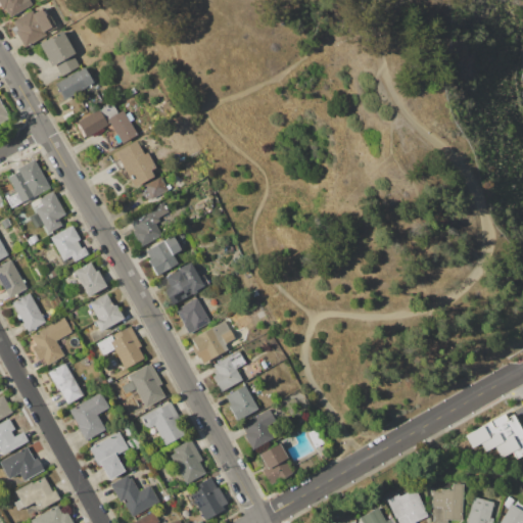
[(0,5),(0,0),(25,0),(29,6),(10,17),(4,8),(2,9),(0,5)]
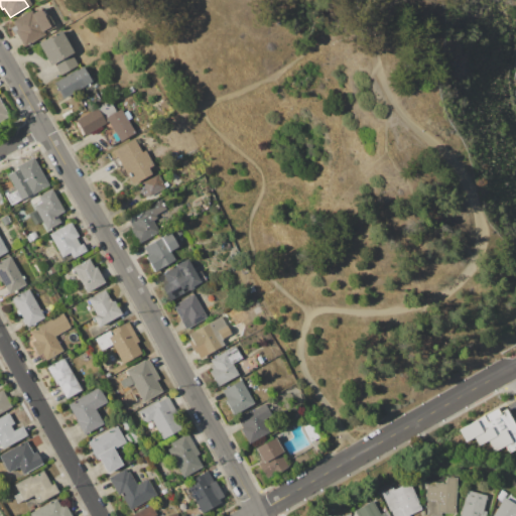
[(12,21),(31,9),(33,13),(43,6),(55,26),(46,31),(45,29),(43,30),(45,33),(24,46),(14,31),(17,29),(12,21)]
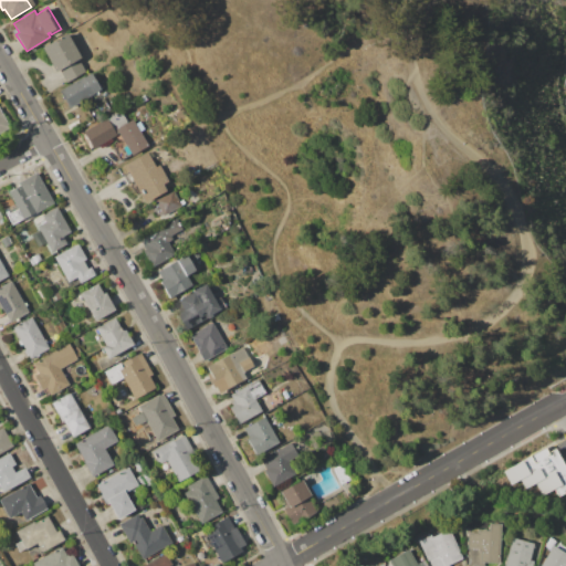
[(41,48),(66,32),(82,56),(77,59),(86,72),(67,83),(59,70),(56,72),(41,48)]
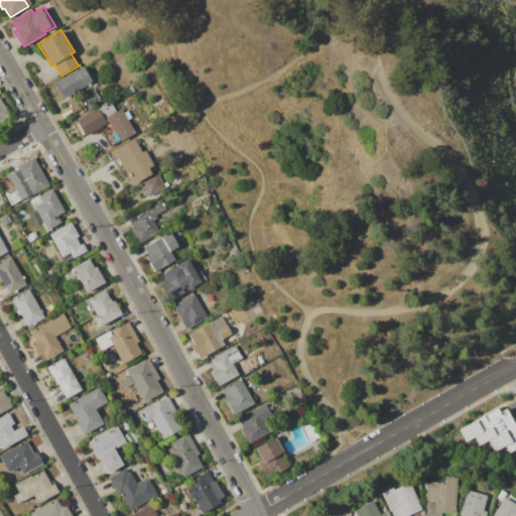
[(53,84),(77,70),(77,71),(83,67),(92,81),(85,86),(86,87),(63,100),(53,84)]
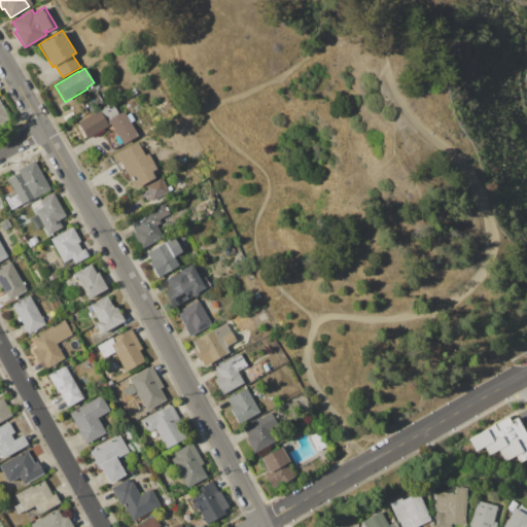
[(129,91),(134,88),(137,94),(132,96),(129,91)]
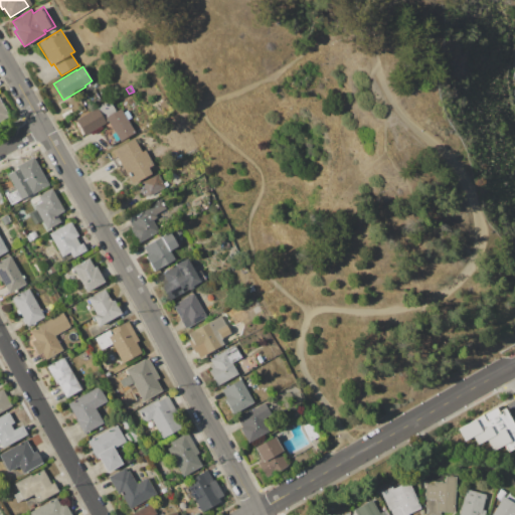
[(0,98),(10,116),(0,121),(0,98)]
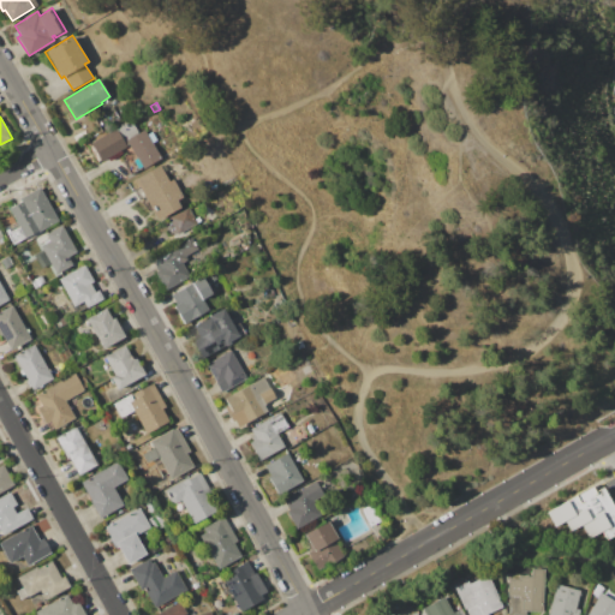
[(90,143),(117,129),(126,148),(100,161),(100,160),(97,161),(89,147),(91,145),(90,143)]
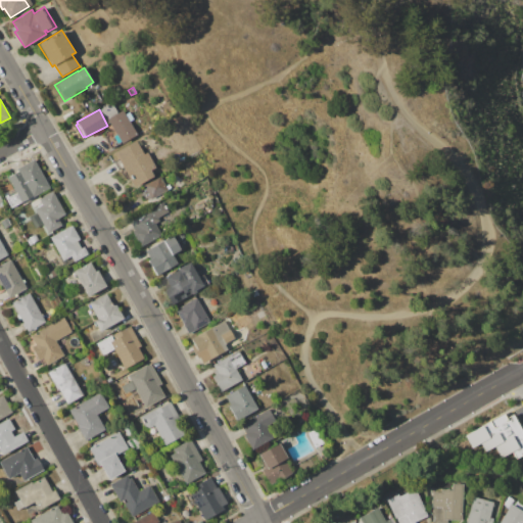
[(107,119),(124,110),(137,135),(121,143),(107,119)]
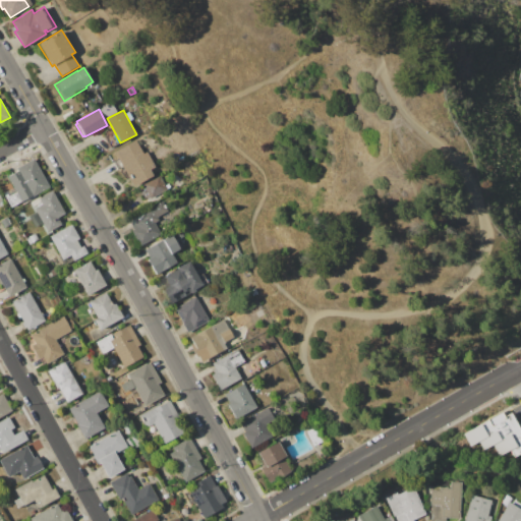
[(114,151),(135,139),(142,154),(147,152),(155,167),(150,170),(153,175),(132,186),(121,165),(117,167),(114,161),(118,158),(114,151)]
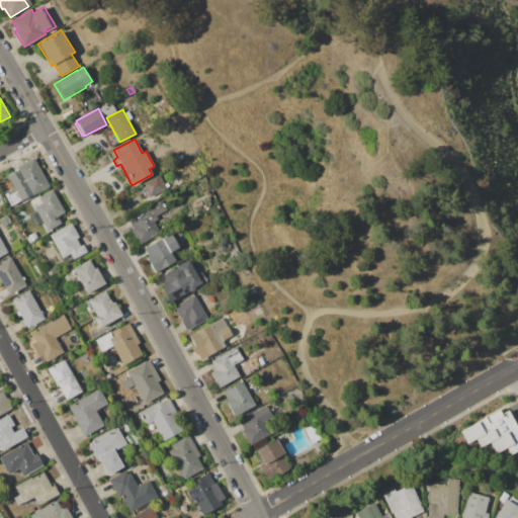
[(0,185),(0,183),(9,179),(7,176),(16,171),(15,168),(34,158),(50,186),(11,207),(0,185)]
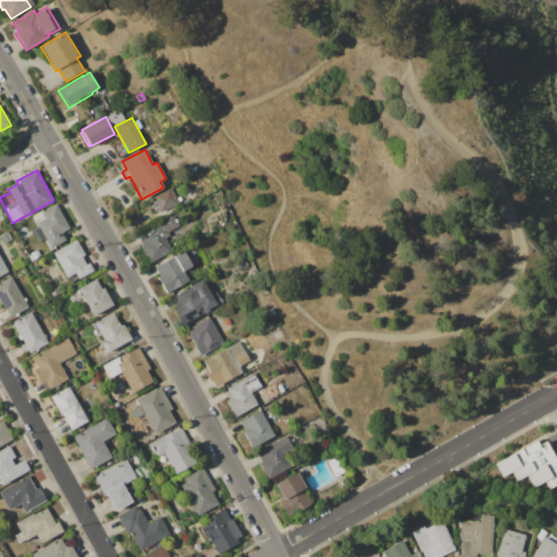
[(152,197),(171,187),(178,202),(172,206),(174,210),(170,212),(168,208),(160,212),(152,197)]
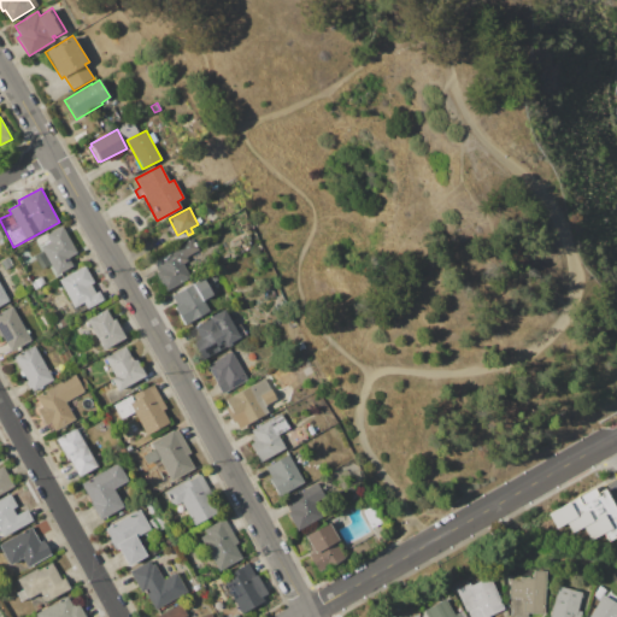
[(46,234),(63,225),(77,252),(68,258),(71,265),(53,275),(48,265),(41,270),(34,256),(42,251),(40,247),(45,245),(43,242),(48,240),(46,234)]
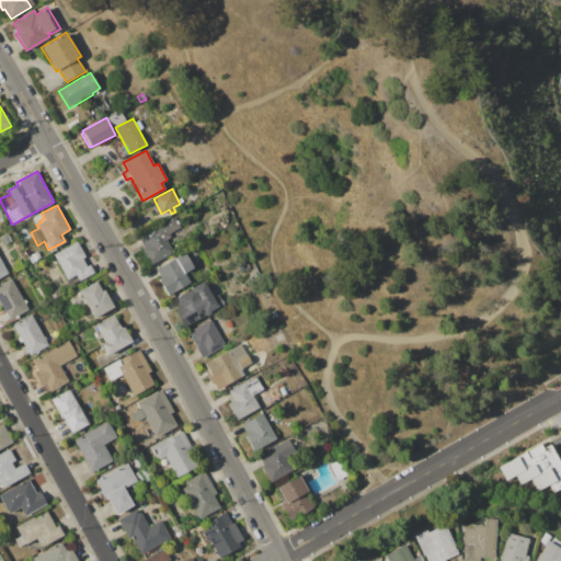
[(141,249),(144,248),(144,247),(145,247),(139,238),(155,230),(153,229),(174,218),(178,224),(179,224),(181,228),(170,235),(171,238),(167,240),(173,252),(150,264),(141,249)]
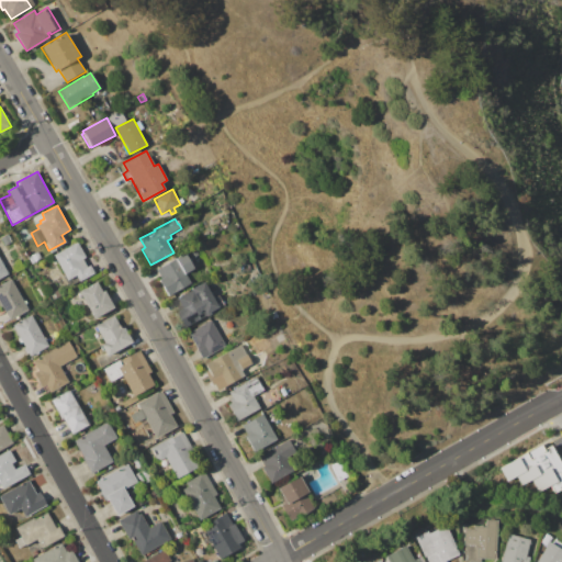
[(0,238),(8,234),(13,242),(4,246),(0,238)]
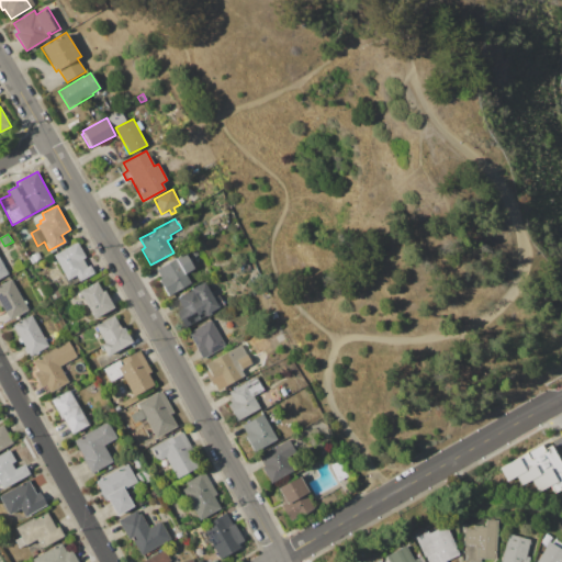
[(53,255),(77,242),(86,257),(82,258),(87,266),(89,265),(94,273),(79,281),(72,284),(70,284),(69,283),(69,282),(68,282),(68,280),(67,280),(53,255)]
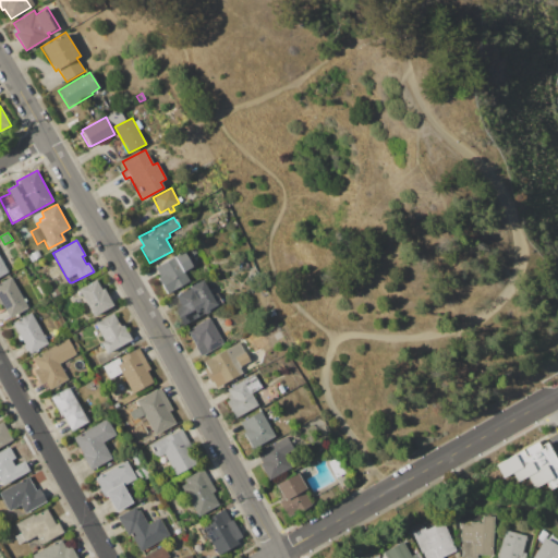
[(32,252),(37,250),(40,256),(35,258),(32,252)]
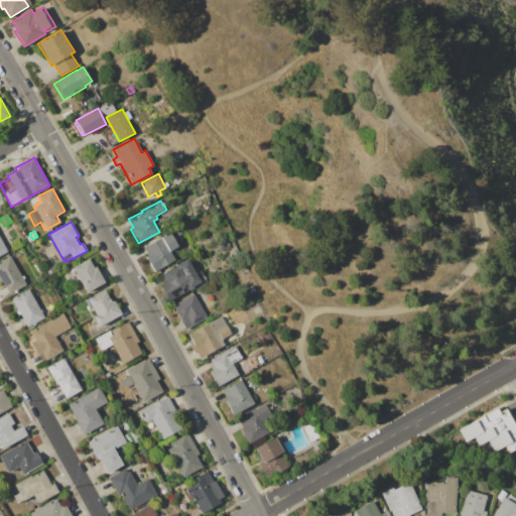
[(145,257),(148,255),(144,247),(171,232),(178,247),(170,251),(175,260),(153,272),(145,257)]
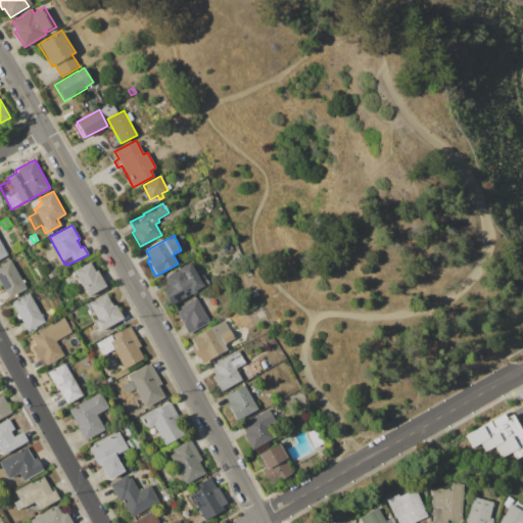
[(9,244),(16,240),(22,250),(15,254),(9,244)]
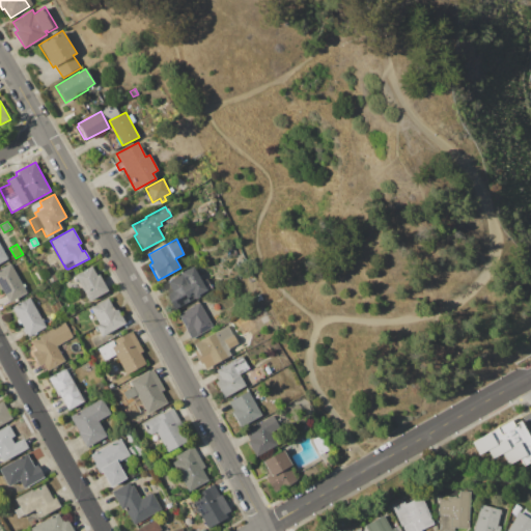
[(0,269),(10,263),(22,284),(24,283),(25,286),(24,287),(27,292),(18,298),(19,300),(14,302),(12,300),(8,302),(2,289),(0,290),(0,269)]
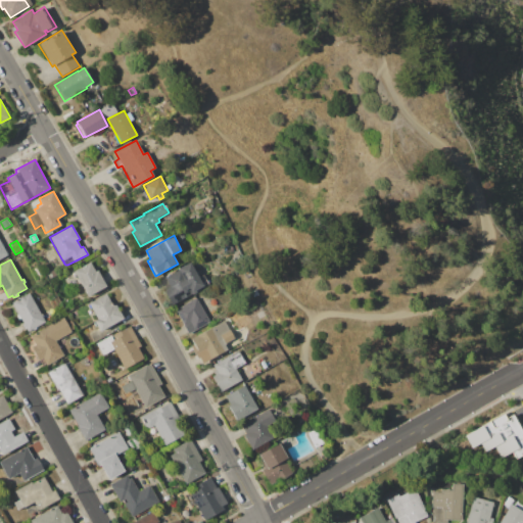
[(163,289),(170,286),(164,277),(179,270),(178,269),(190,262),(198,277),(203,275),(208,284),(203,287),(204,289),(192,295),(191,293),(172,304),(163,289)]
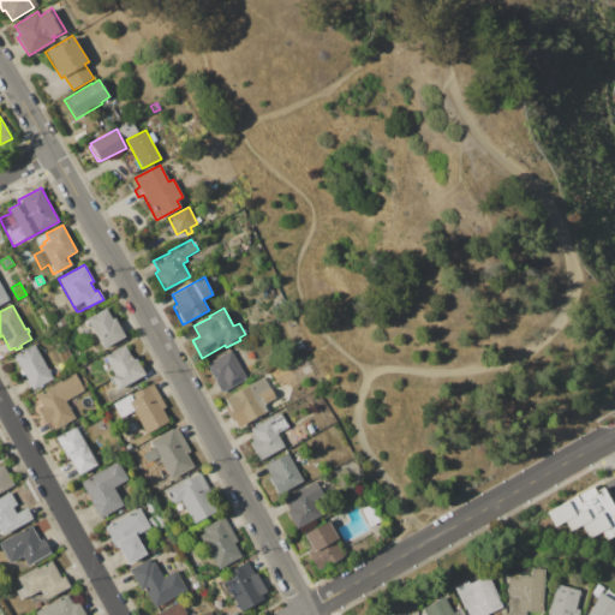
[(85,320),(106,309),(112,320),(115,317),(125,335),(101,350),(85,320)]
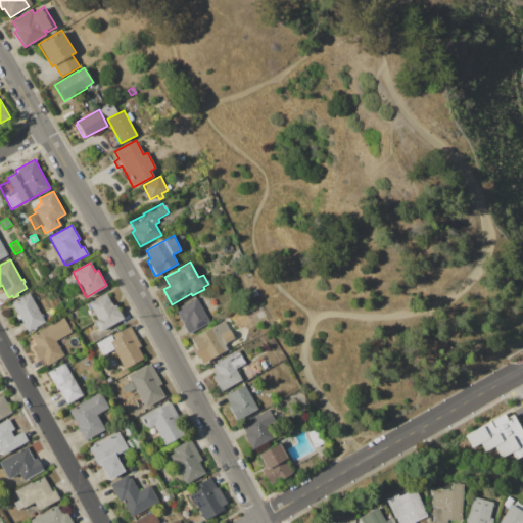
[(10,303),(29,293),(41,314),(43,317),(42,317),(45,322),(35,327),(36,328),(31,331),(31,330),(26,332),(18,319),(17,320),(14,316),(16,315),(10,303)]
